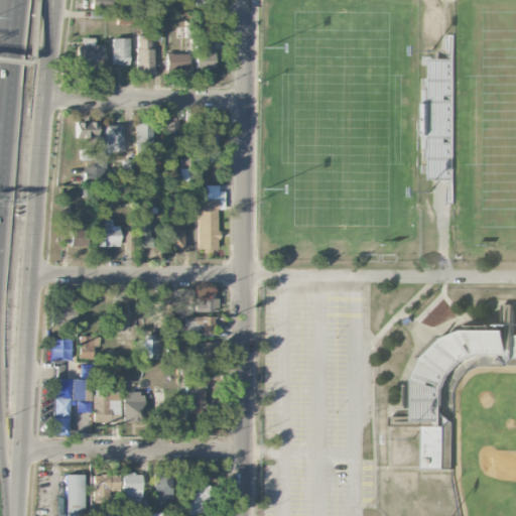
[(152,34),(135,35),(136,75),(152,75),(152,34)]
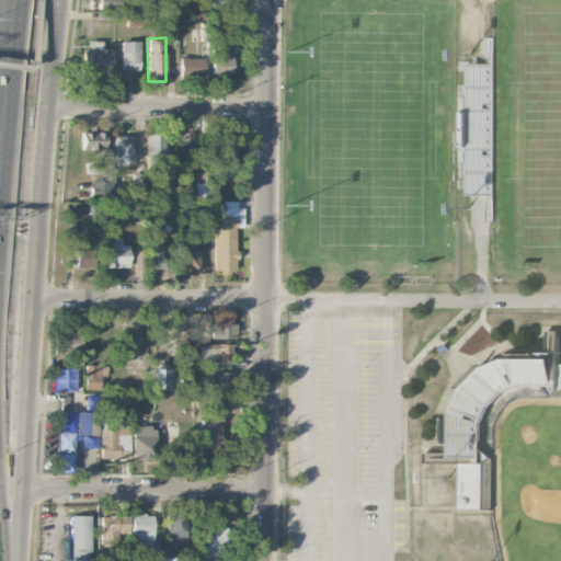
[(102,42),(86,41),(84,71),(110,72),(111,49),(102,48),(102,42)]
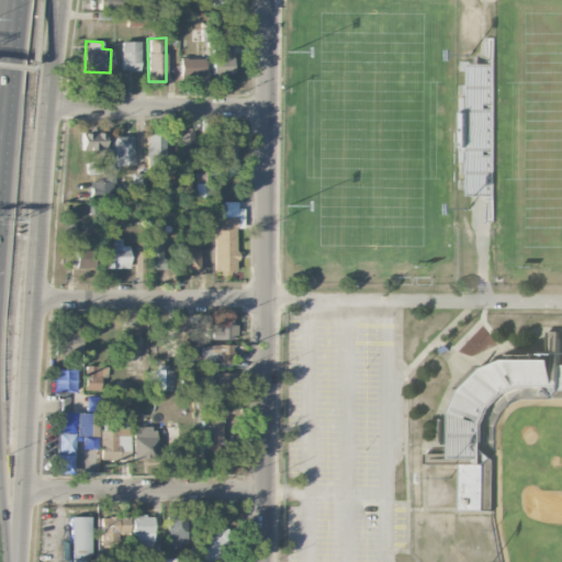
[(139,42),(122,42),(122,70),(139,70),(139,42)]
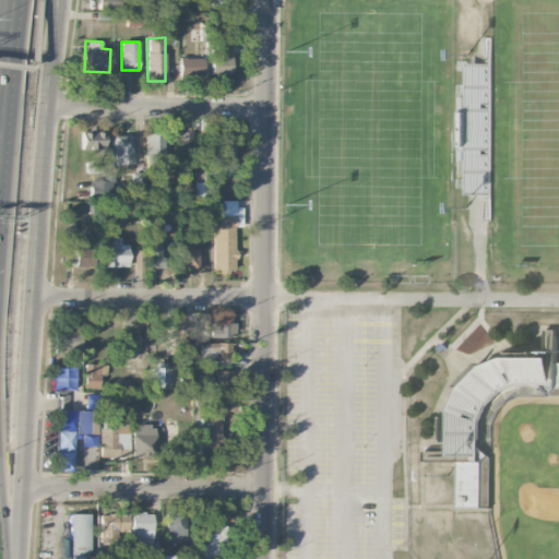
[(230,74),(229,45),(211,45),(212,74),(230,74)]
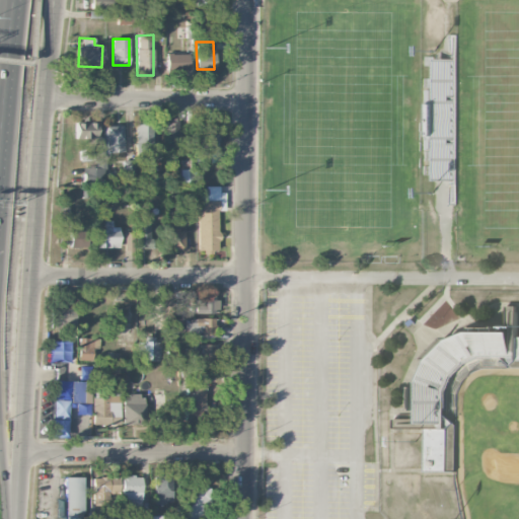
[(189,70),(188,54),(165,54),(166,70),(189,70)]
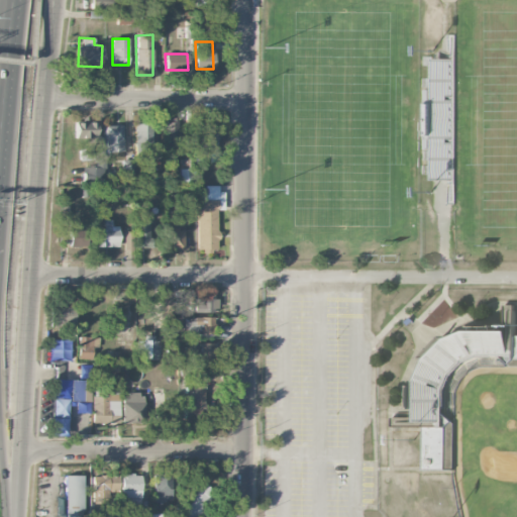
[(454,180),(453,59),(430,59),(431,139),(433,139),(433,180),(454,180)]
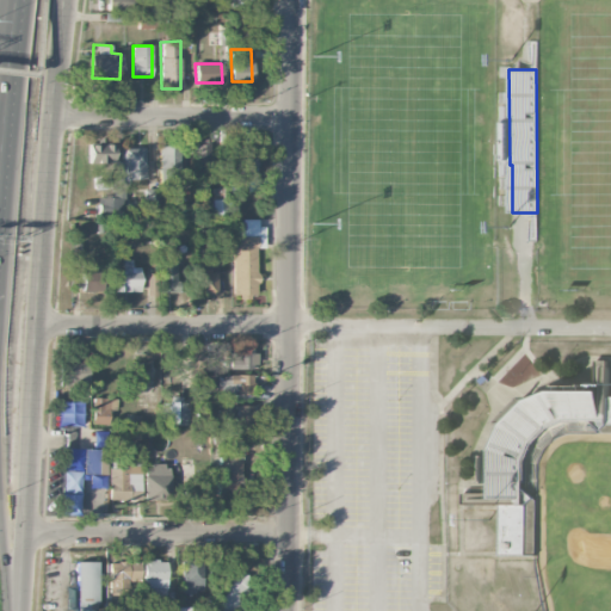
[(209,176),(208,161),(217,160),(217,141),(192,142),(193,177),(209,176)]
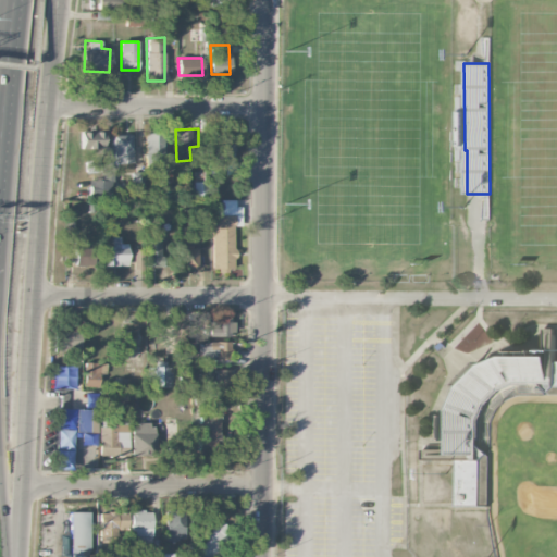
[(81,130),(81,149),(102,149),(103,134),(95,134),(95,130),(81,130)]
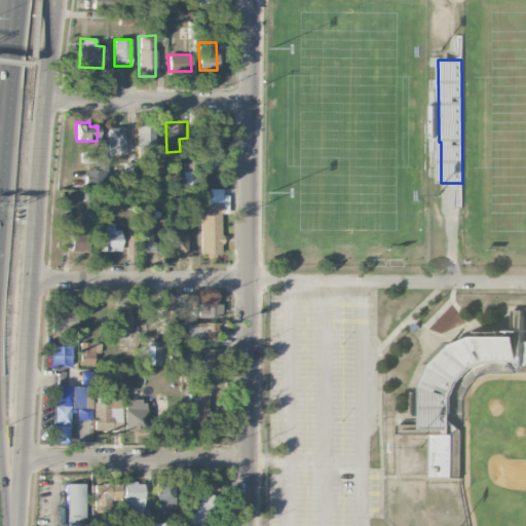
[(154,161),(153,125),(137,126),(138,161),(154,161)]
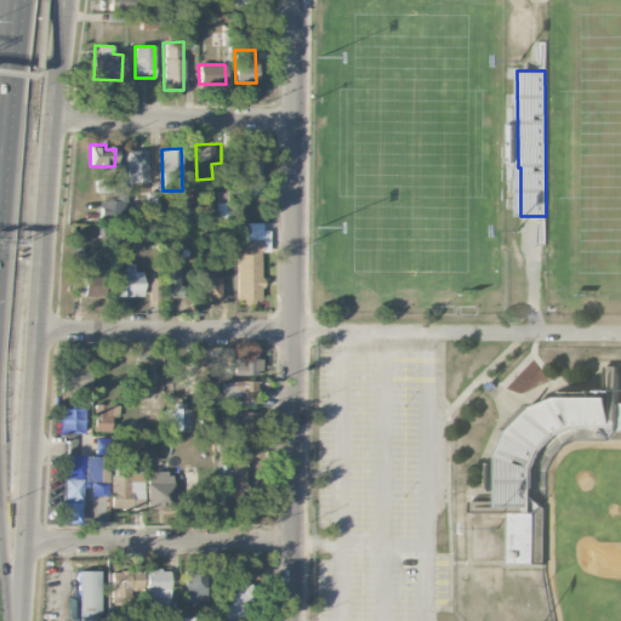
[(147,149),(126,149),(126,164),(113,164),(114,201),(101,201),(101,222),(125,221),(124,183),(147,182),(147,149)]
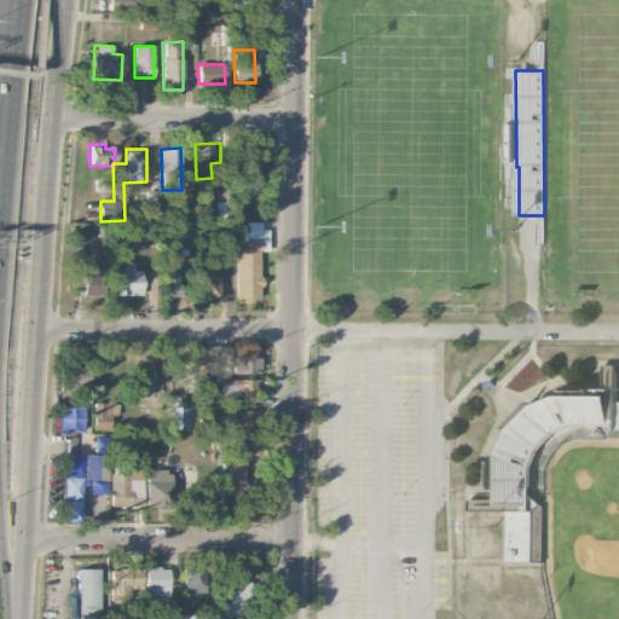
[(237,150),(236,194),(249,194),(250,181),(258,181),(258,151),(237,150)]
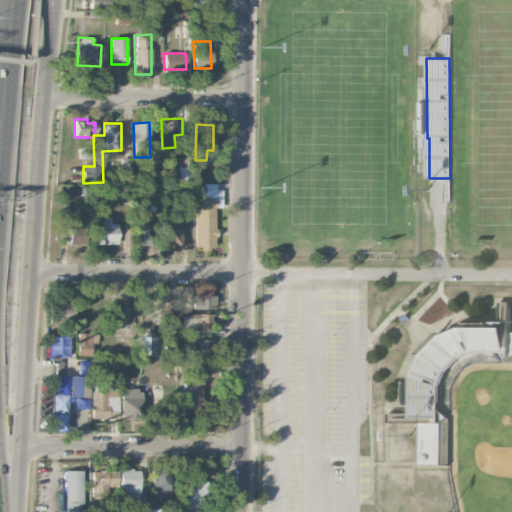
[(122,182),(133,182),(132,157),(121,158),(122,182)]
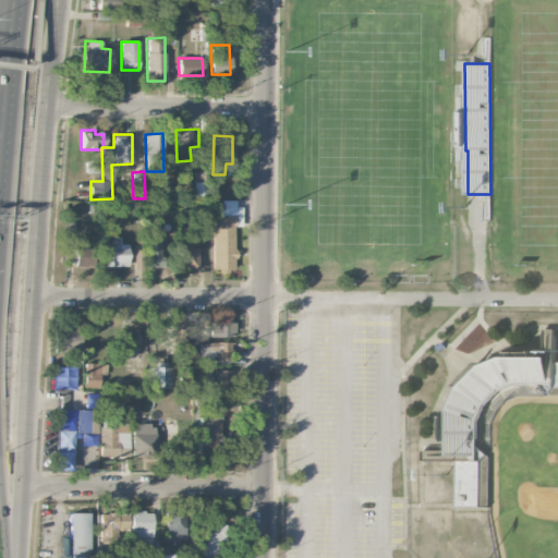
[(213,271),(234,271),(234,227),(240,227),(240,201),(213,201),(213,271)]
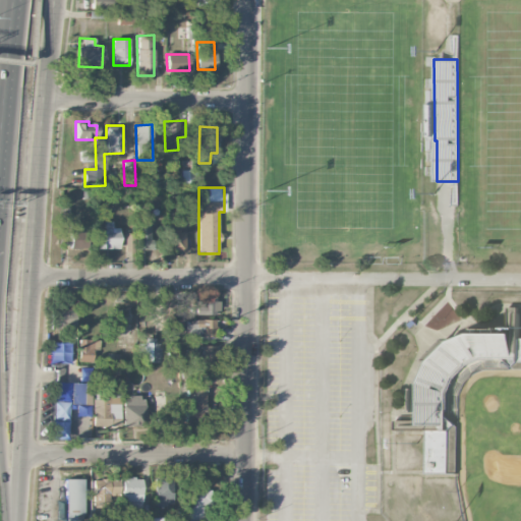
[(97,249),(119,248),(119,228),(112,228),(112,221),(104,222),(105,231),(96,231),(97,249)]
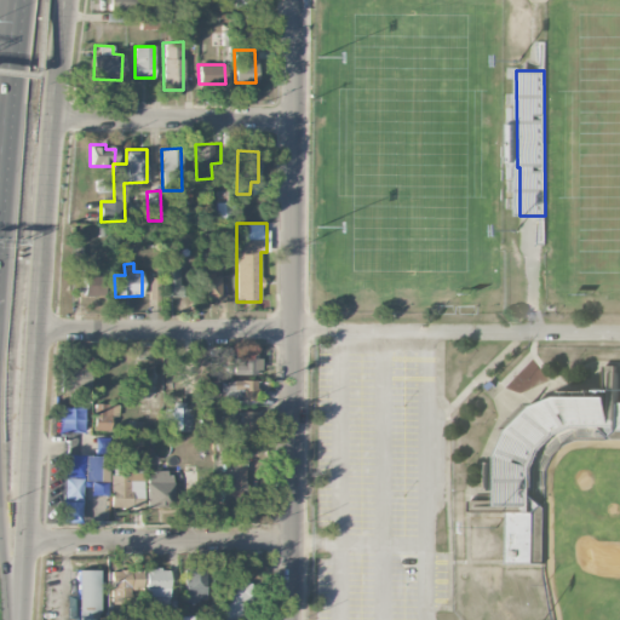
[(179,264),(164,264),(164,297),(181,297),(179,264)]
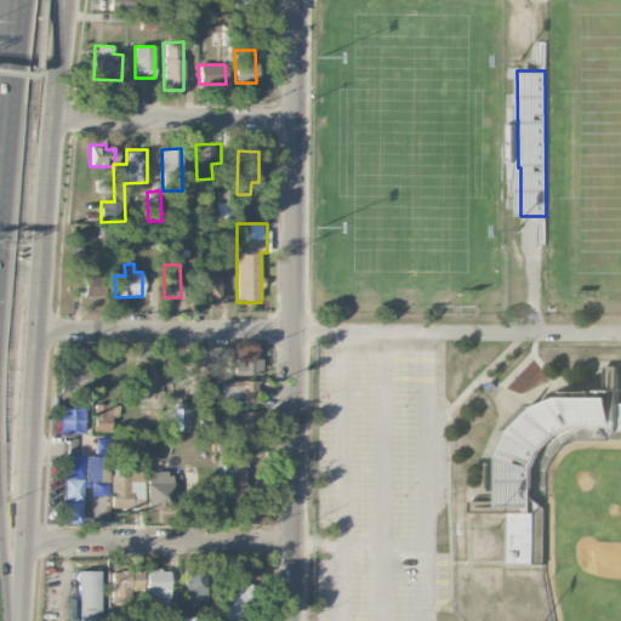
[(220,300),(220,273),(199,274),(200,300),(220,300)]
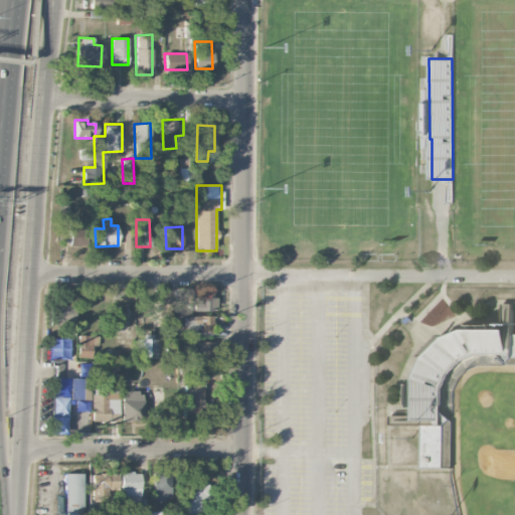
[(68,245),(87,245),(87,229),(69,228),(68,245)]
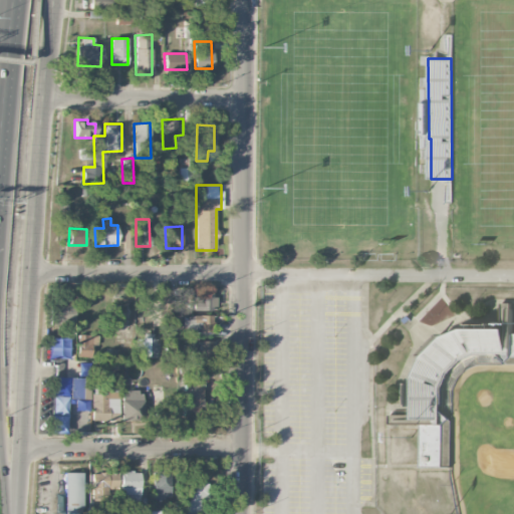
[(122,248),(133,248),(133,230),(123,230),(122,248)]
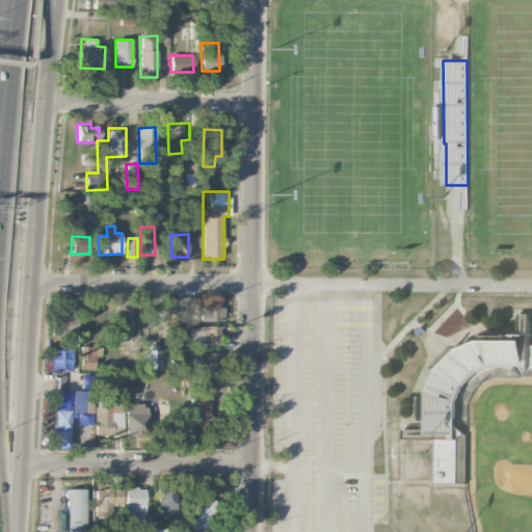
[(222,322),(222,304),(196,303),(196,321),(222,322)]
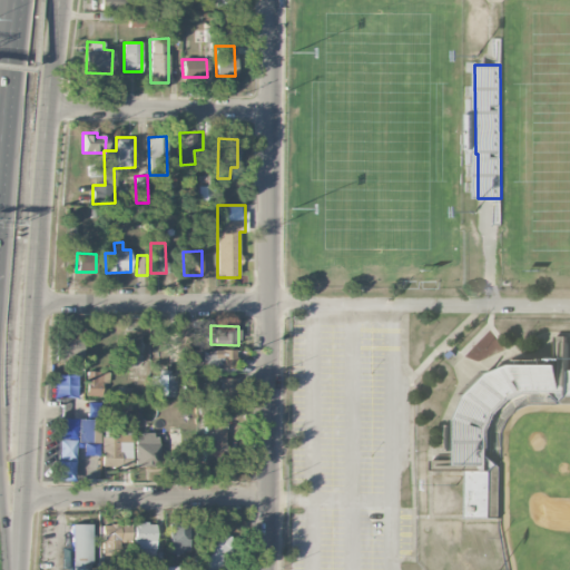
[(82,338),(59,337),(59,360),(82,360),(82,338)]
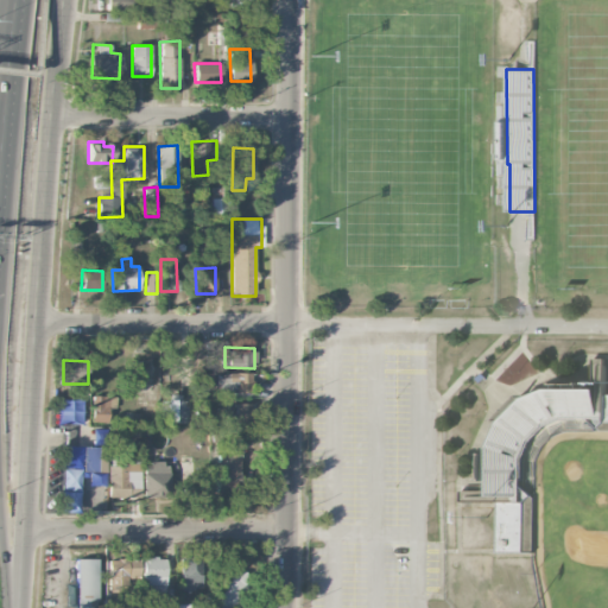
[(217,393),(251,392),(251,373),(217,373),(217,393)]
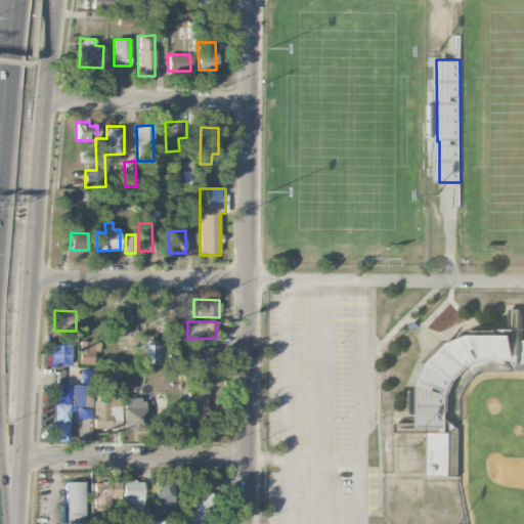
[(141,363),(159,364),(160,340),(141,340),(141,363)]
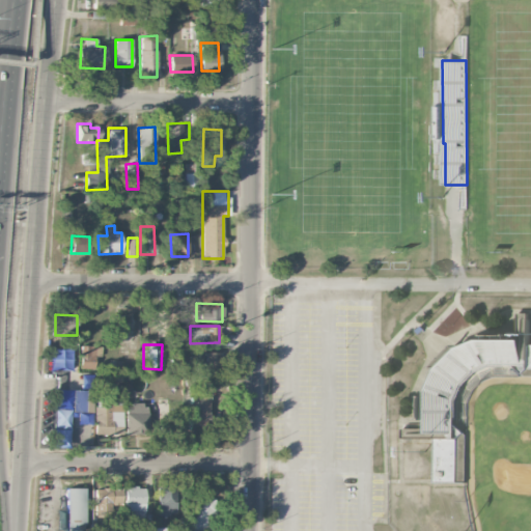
[(94,368),(94,358),(101,358),(102,345),(81,345),(80,368),(94,368)]
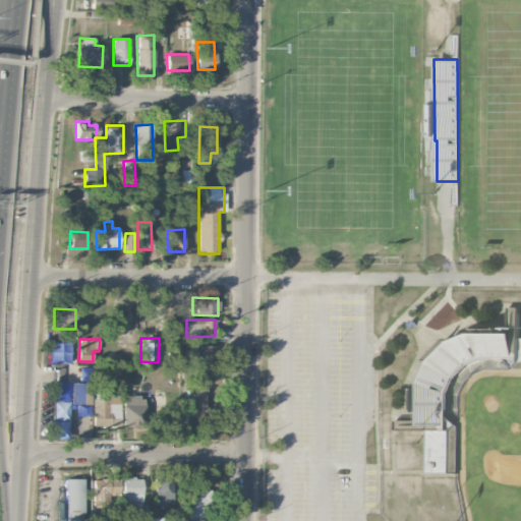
[(49,361),(70,362),(70,342),(50,341),(49,361)]
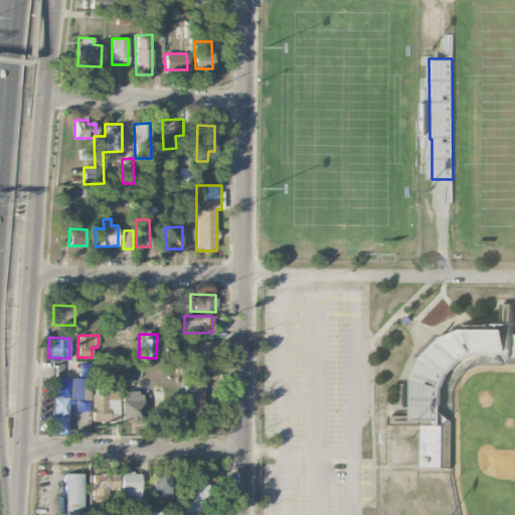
[(199,349),(193,350),(193,359),(214,358),(213,341),(199,342),(199,349)]
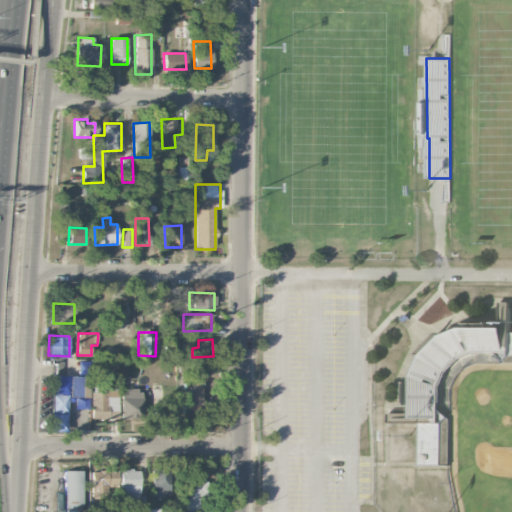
[(68,375),(52,375),(51,431),(66,432),(68,375)]
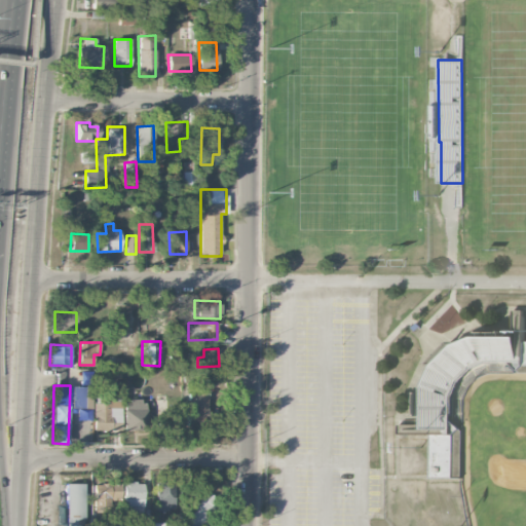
[(91,386),(71,386),(71,417),(90,417),(91,386)]
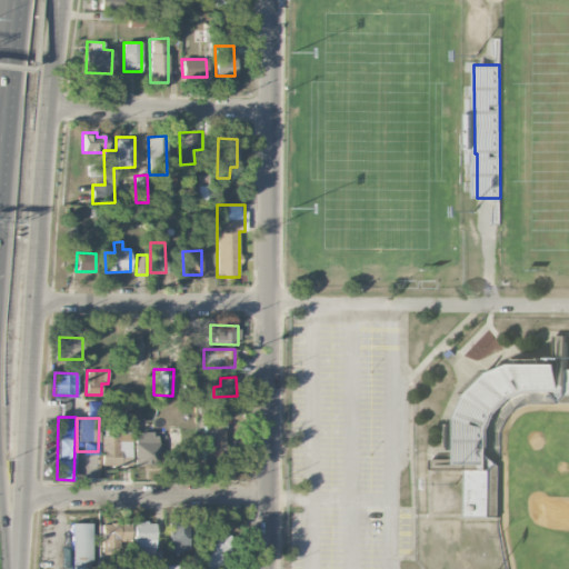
[(225,426),(203,426),(205,437),(201,437),(201,465),(218,465),(217,453),(225,453),(225,426)]
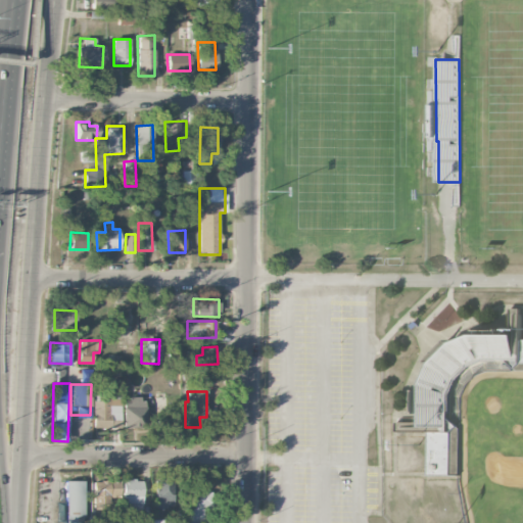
[(120,428),(121,393),(94,393),(93,427),(120,428)]
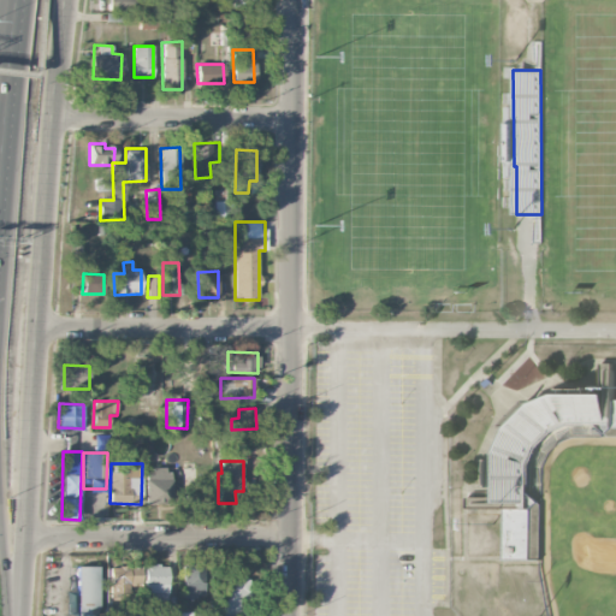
[(144,469),(143,503),(170,504),(171,469),(144,469)]
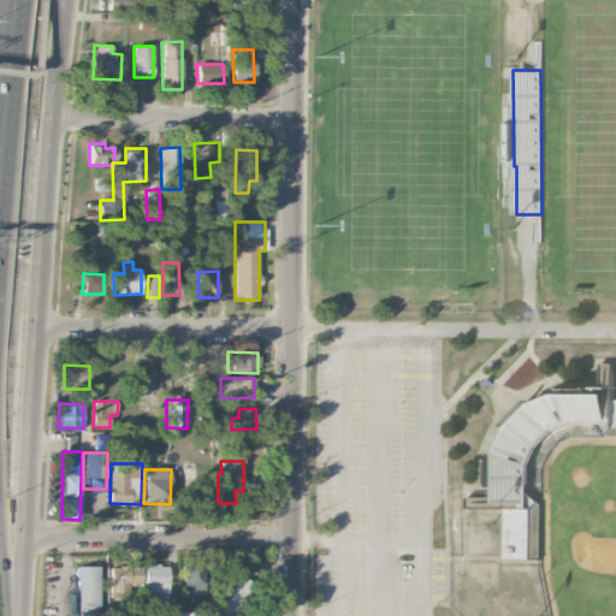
[(169,600),(167,564),(144,566),(144,600),(169,600)]
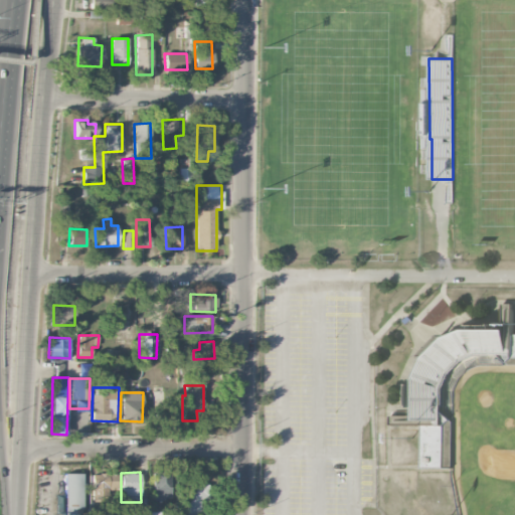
[(154,500),(172,499),(171,472),(153,472),(154,500)]
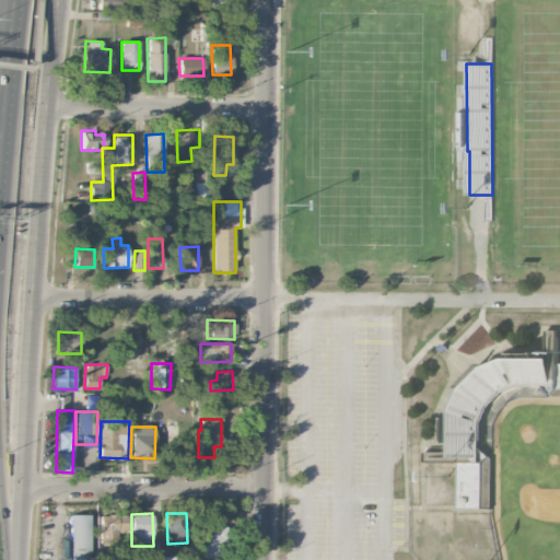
[(89,514),(69,515),(69,559),(85,559),(90,559),(89,514)]
